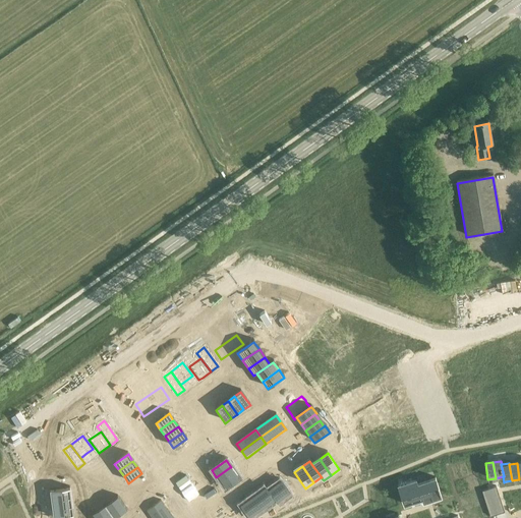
[(230,467),(216,477),(221,483),(234,473),(230,467)]
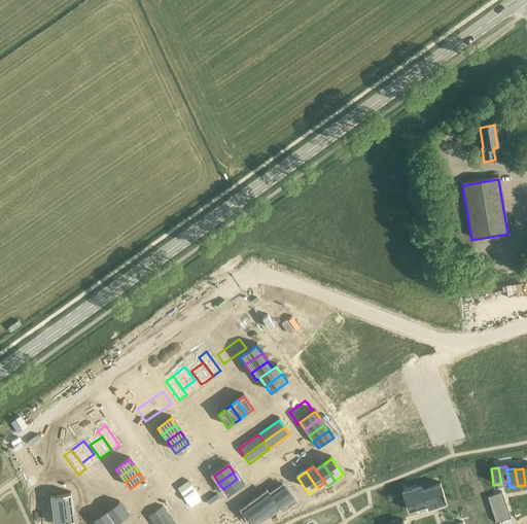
[(237,479),(223,489),(227,495),(227,496),(242,486),(243,485),(238,478),(237,479)]
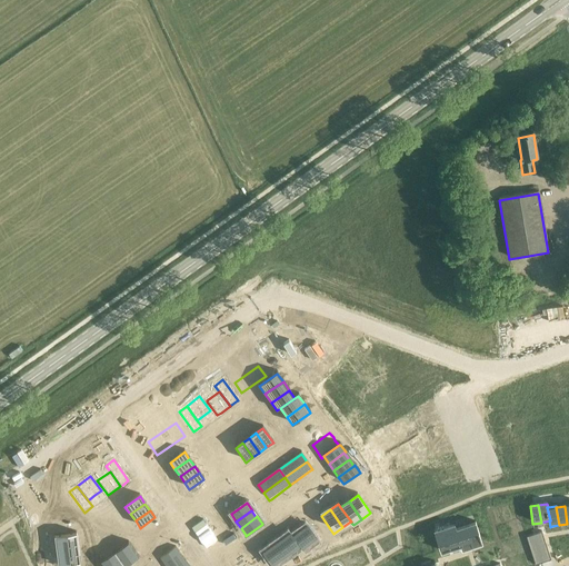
[(56,520),(51,522),(52,529),(53,537),(55,537),(77,534),(79,534),(82,534),(81,525),(81,517),(77,518),(72,518),(68,519),(63,519),(60,520),(56,520)]
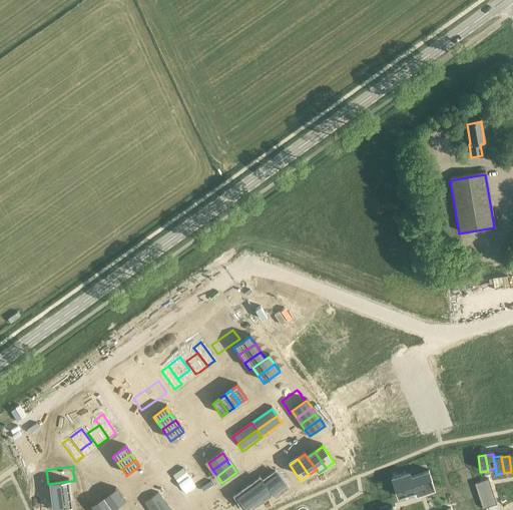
[(429,472),(420,475),(426,494),(435,491),(429,472)]
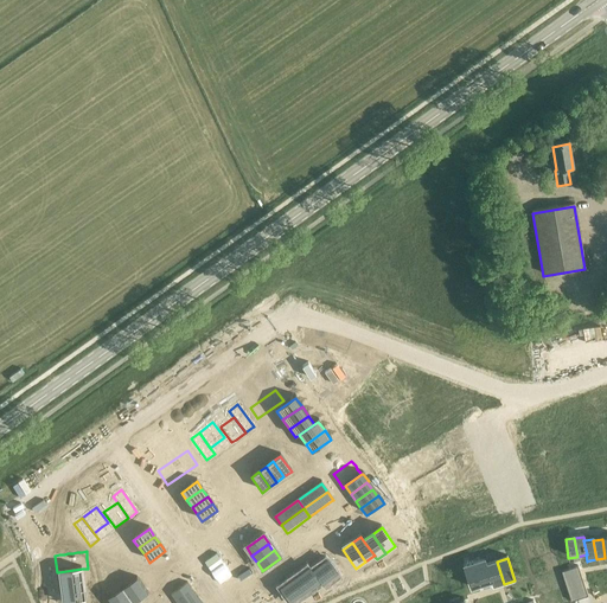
[(262,570),(259,573),(266,584),(287,570),(279,559),(262,571),(262,570)]
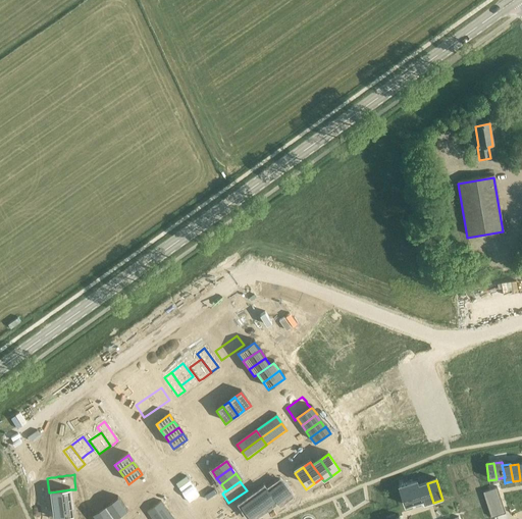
[(279,486),(275,489),(284,504),(292,499),(280,483),(278,485),(279,486)]
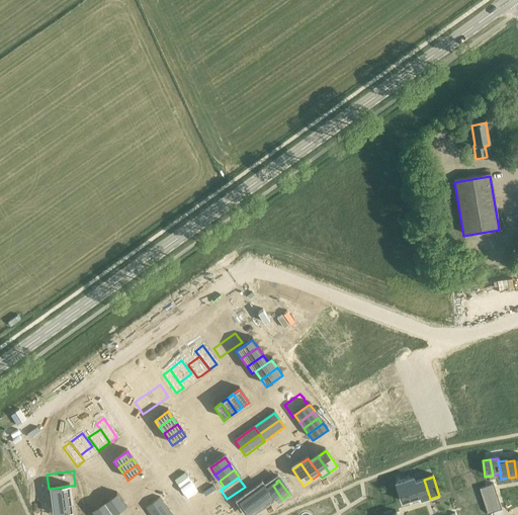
[(414,480),(405,483),(411,501),(420,498),(415,483),(414,480)]
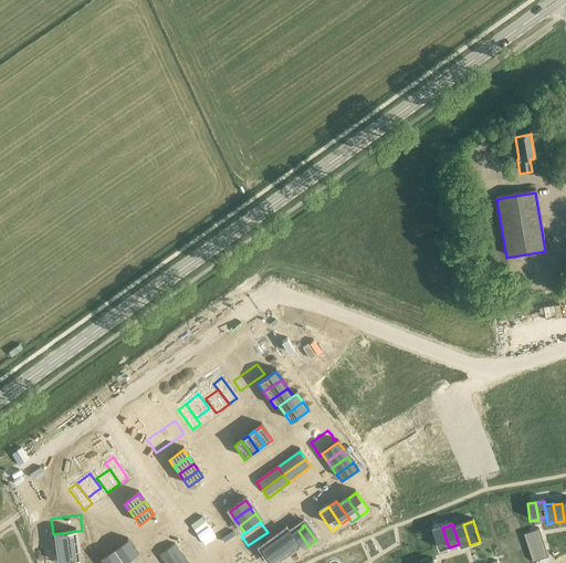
[(453,528),(459,544),(460,549),(470,545),(463,524),(453,528)]
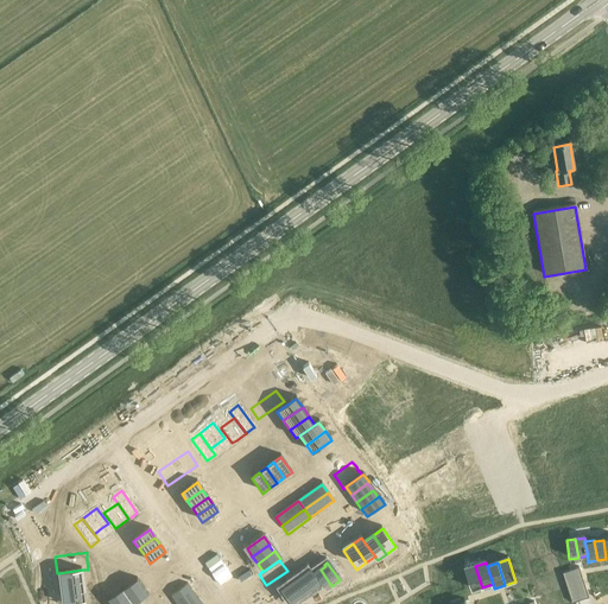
[(475,566),(464,568),(472,591),(482,587),(475,566)]
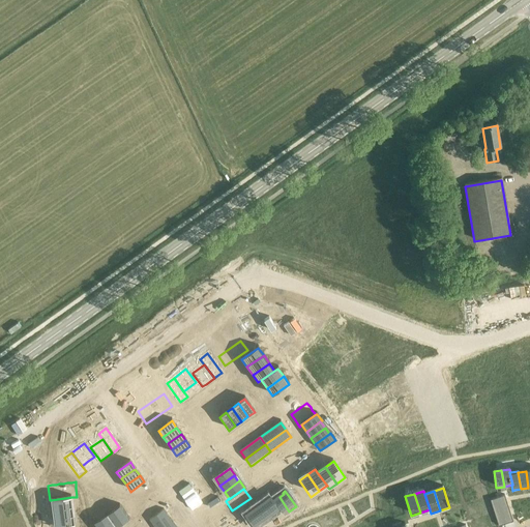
[(71,497),(51,500),(52,509),(72,507),(71,497)]
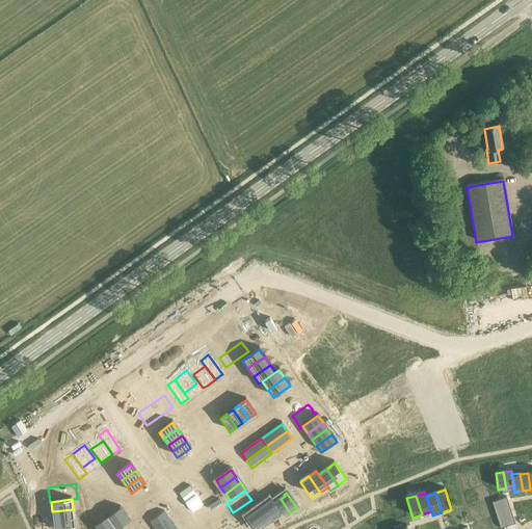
[(271,499),(264,504),(265,505),(274,520),(282,514),(273,502),(271,499)]
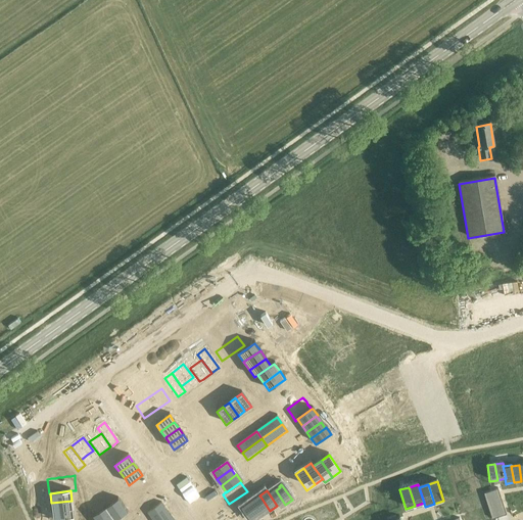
[(269,493),(277,506),(279,509),(285,505),(276,490),(272,493),(271,492),(269,493)]
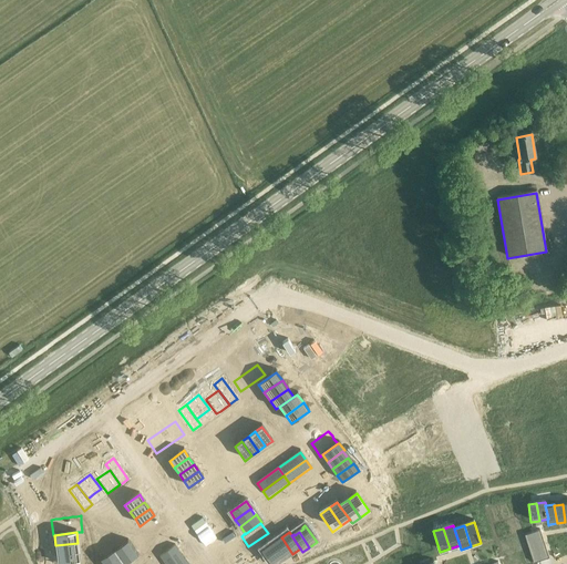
[(540,532),(525,537),(533,563),(542,563),(549,561),(540,532)]
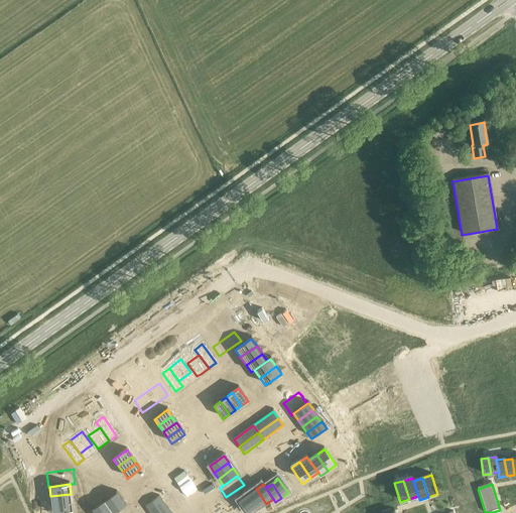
[(257,490),(251,494),(260,508),(266,504),(257,490)]
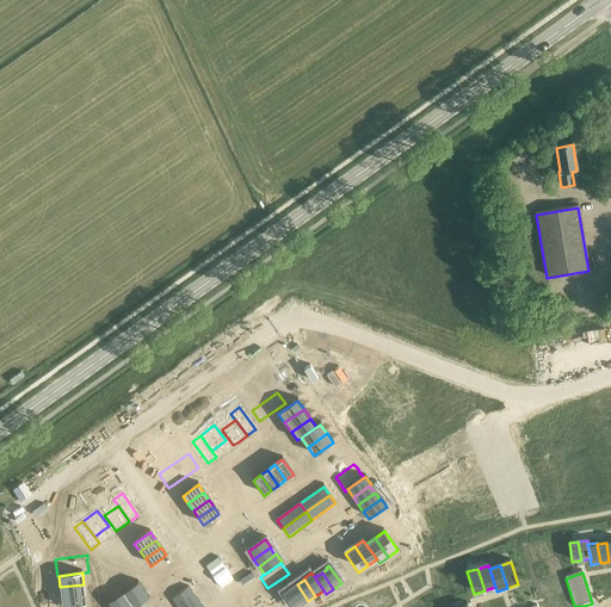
[(139,583),(130,588),(141,605),(149,599),(139,583)]
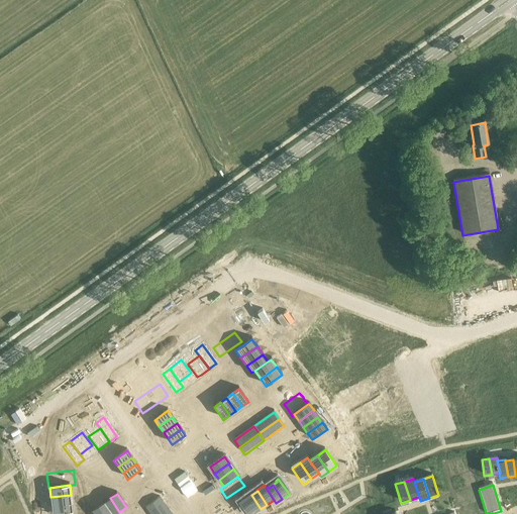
[(71,495),(50,497),(52,506),(72,503),(71,495)]
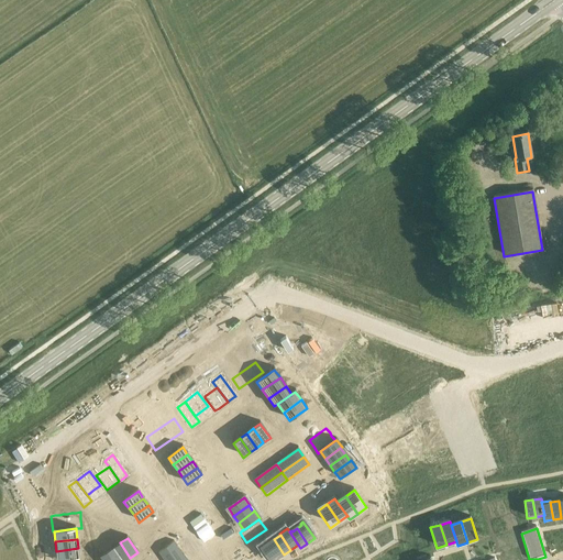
[(274,539),(267,544),(277,559),(284,555),(274,539)]
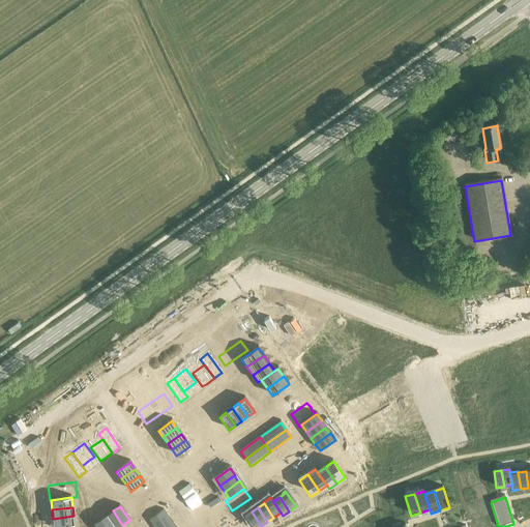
[(113,510),(107,516),(114,526),(120,526),(122,525),(113,510)]
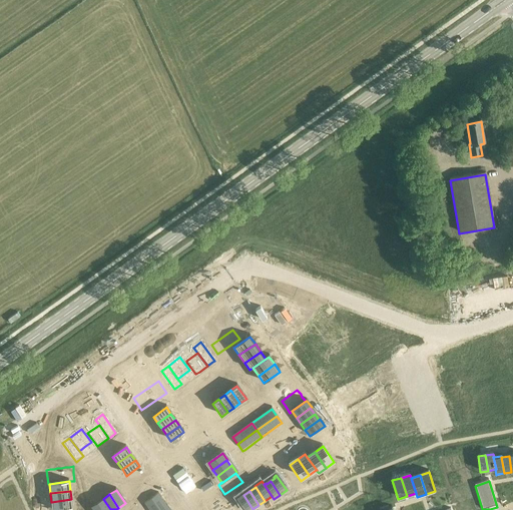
[(242,494),(235,499),(243,509),(252,509),(243,495),(242,494)]
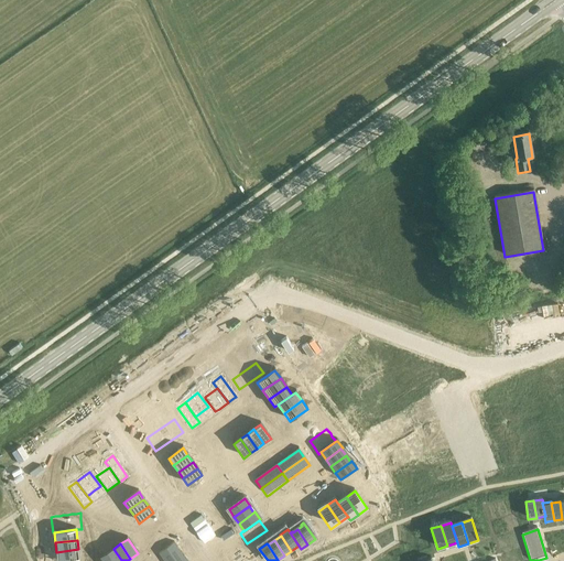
[(186,560),(174,545),(166,550),(174,560),(186,560)]
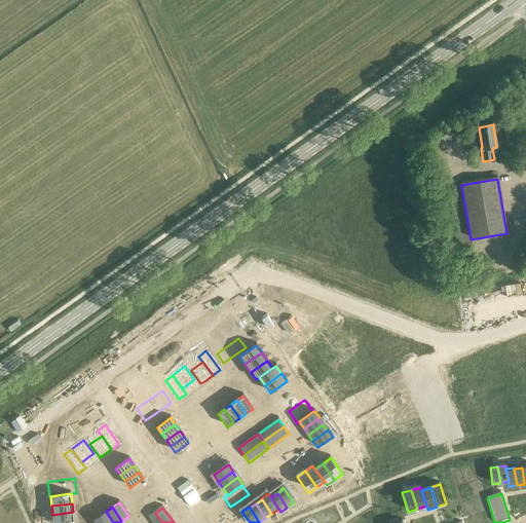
[(73,512),(52,515),(54,522),(74,522),(73,512)]
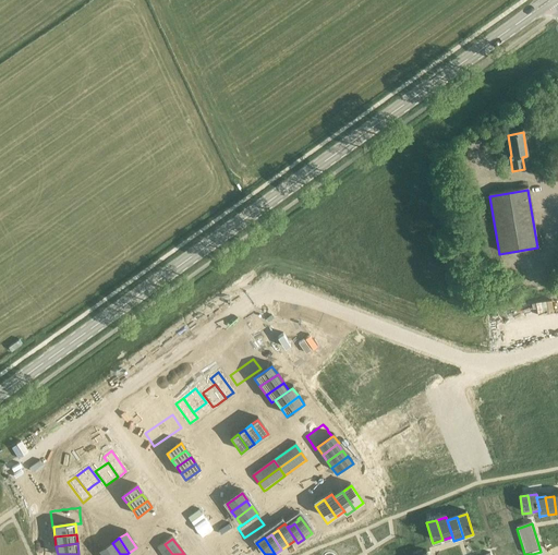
[(112,543),(106,547),(111,554),(120,554),(112,543)]
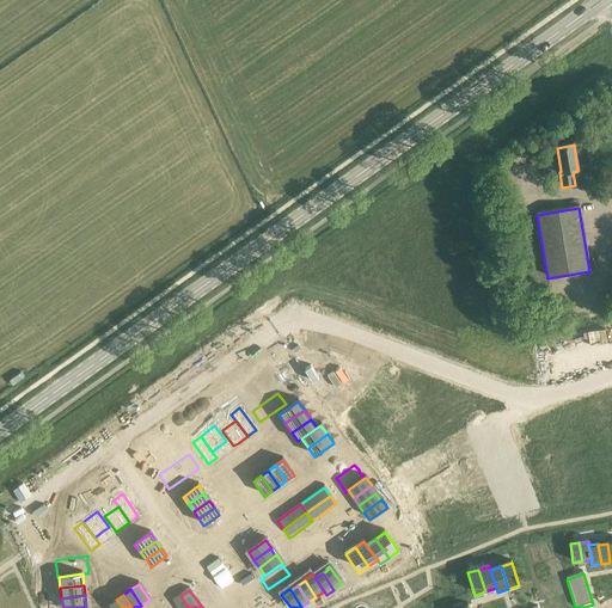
[(189,607),(181,596),(172,602),(176,607),(189,607)]
